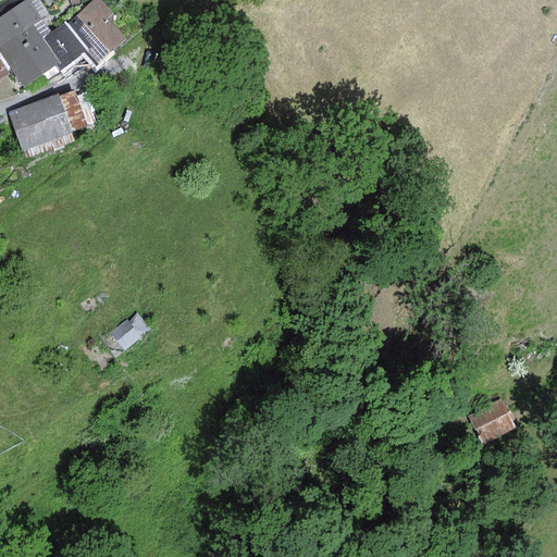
[(31,0),(26,0),(0,20),(0,40),(2,44),(0,45),(0,56),(2,59),(4,57),(26,86),(48,74),(51,81),(62,72),(59,66),(63,64),(46,40),(35,26),(46,20),(31,0)]
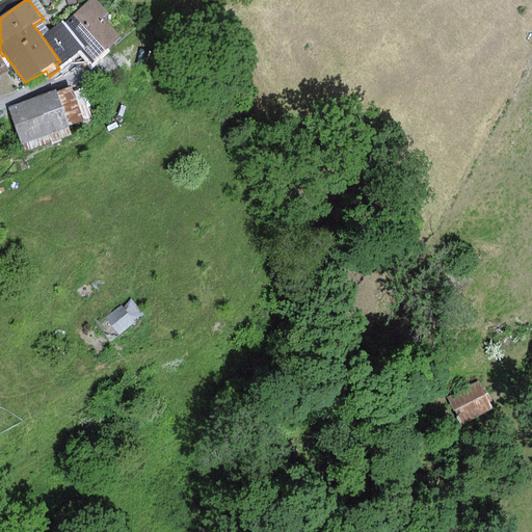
[(64,22),(44,38),(60,61),(56,63),(59,69),(60,71),(67,67),(68,63),(78,55),(86,55),(94,63),(125,38),(105,19),(111,14),(96,0),(89,0),(65,23),(64,22)]
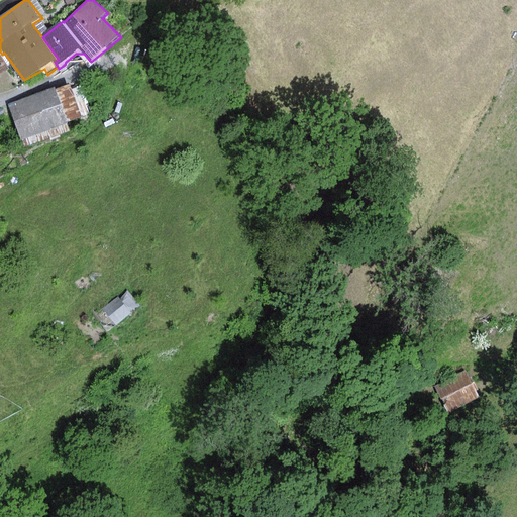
[(0,77),(11,69),(0,53),(0,77)]
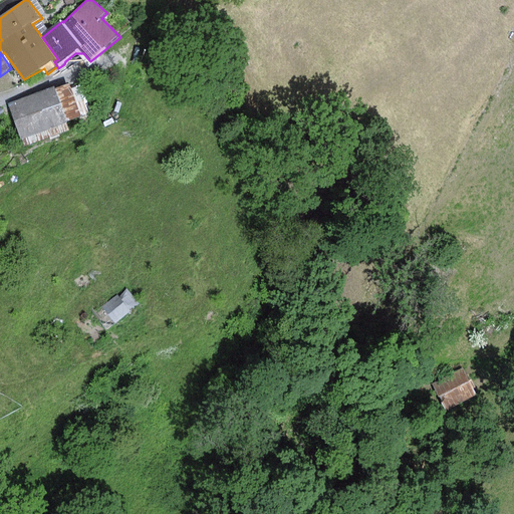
[(57,86),(9,104),(25,148),(70,131),(67,122),(83,116),(71,83),(57,88),(57,86)]
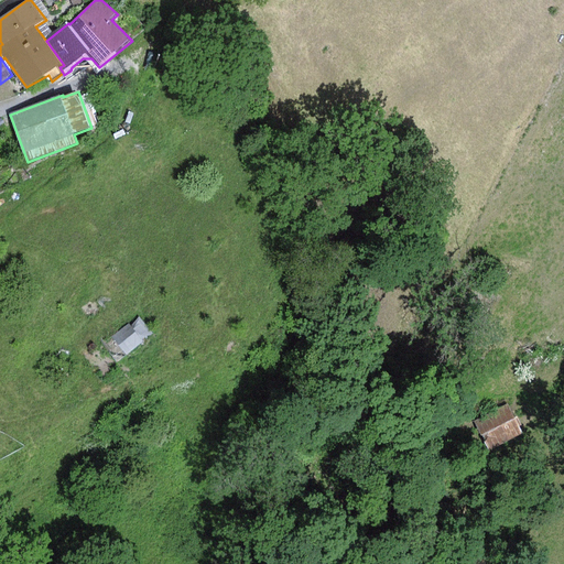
[(521,399),(489,412),(502,443),(534,429),(521,399)]
